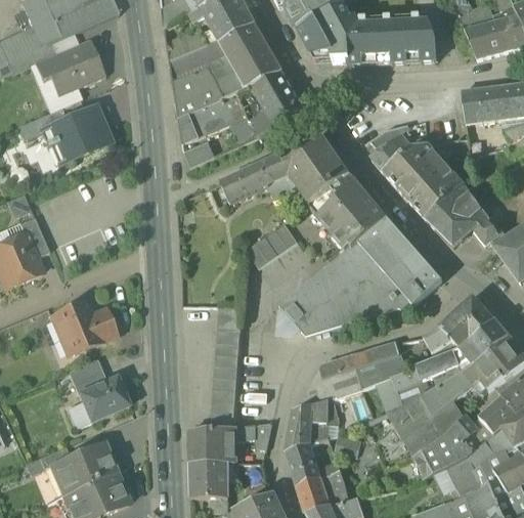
[(34,27),(42,46),(52,42),(74,32),(116,13),(118,12),(113,0),(22,0),(34,27)]
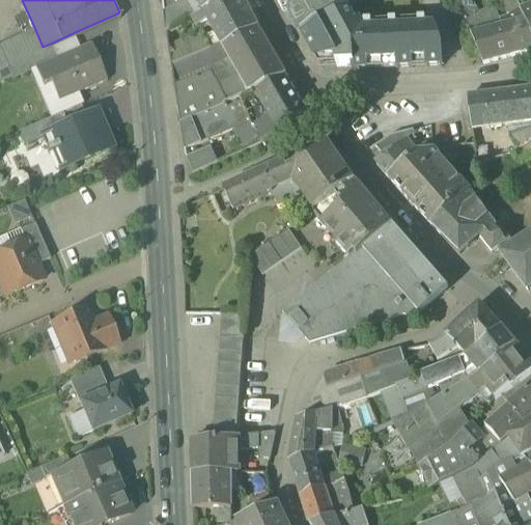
[(166,28),(191,15),(216,0),(163,0),(164,5),(174,0),(195,0),(187,0),(165,12),(166,28)]
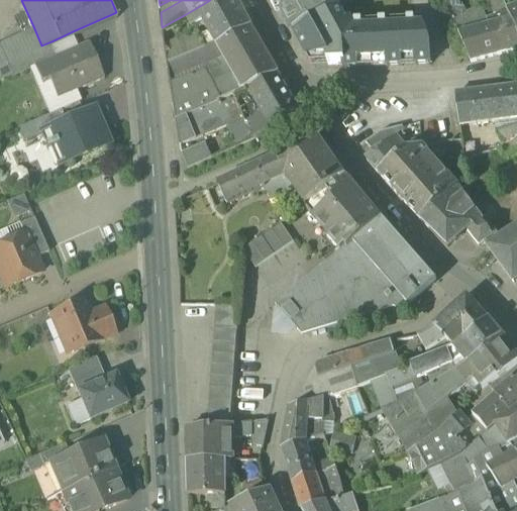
[(250,24),(237,0),(210,0),(186,14),(191,22),(203,15),(216,39),(217,40),(250,24)]
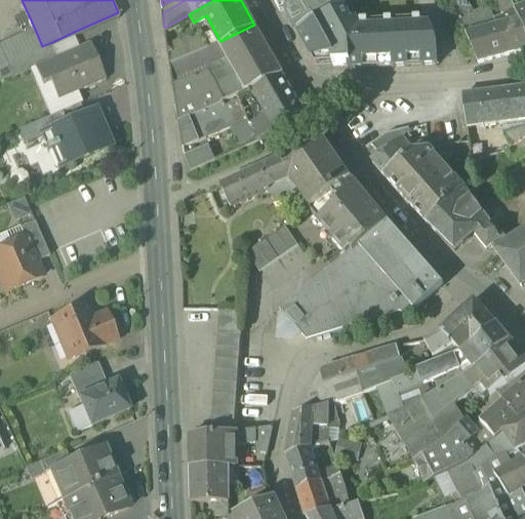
[(349,1),(348,0),(282,0),(298,30),(344,4),(349,1)]
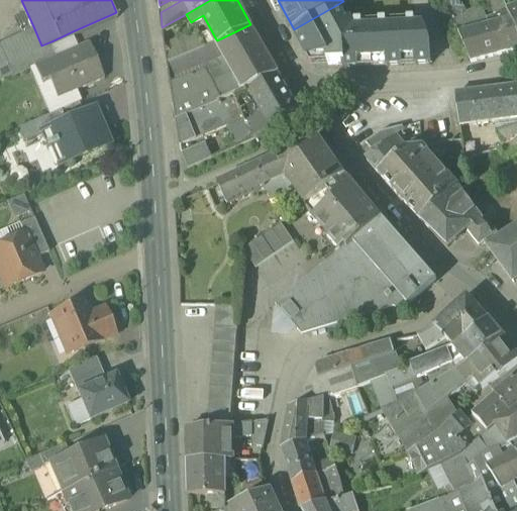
[(455,22),(459,29),(490,22),(487,14),(482,3),(466,10),(460,0),(446,0),(444,1),(454,23),(455,22)]
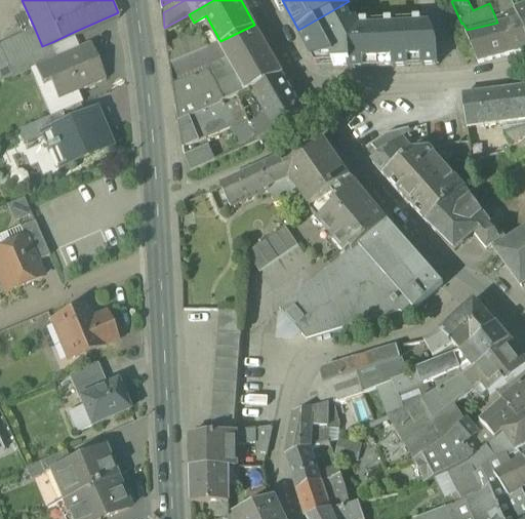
[(497,0),(502,11),(515,6),(512,0),(497,0)]
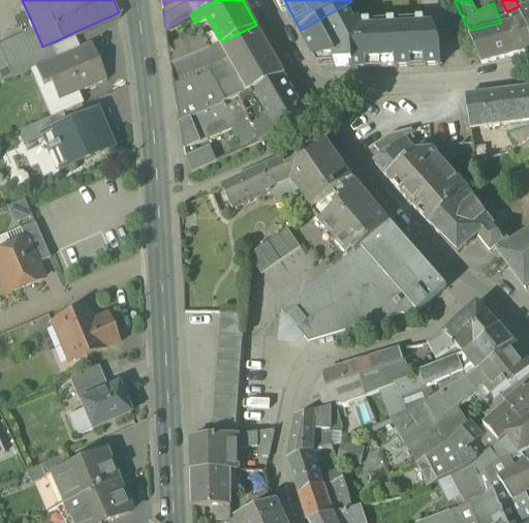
[(528,2),(519,7),(523,16),(528,29),(528,2)]
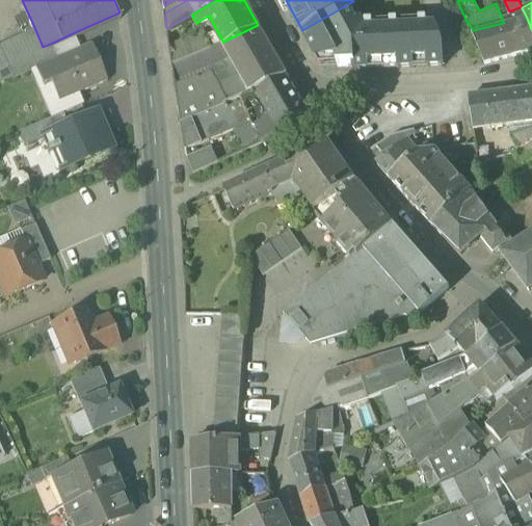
[(348,4),(302,30),(316,56),(337,55),(337,61),(352,61),(353,66),(368,64),(369,57),(398,56),(398,63),(414,62),(414,55),(427,54),(427,61),(443,61),(441,34),(436,23),(427,24),(354,27),(351,21),(355,19),(348,4)]
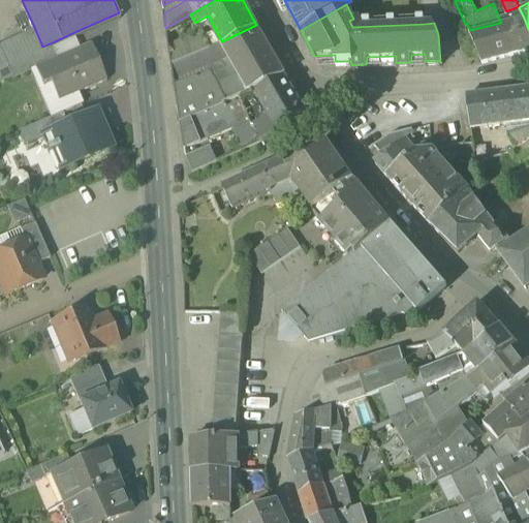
[(506,11),(498,14),(501,23),(523,16),(519,7),(519,6),(506,11)]
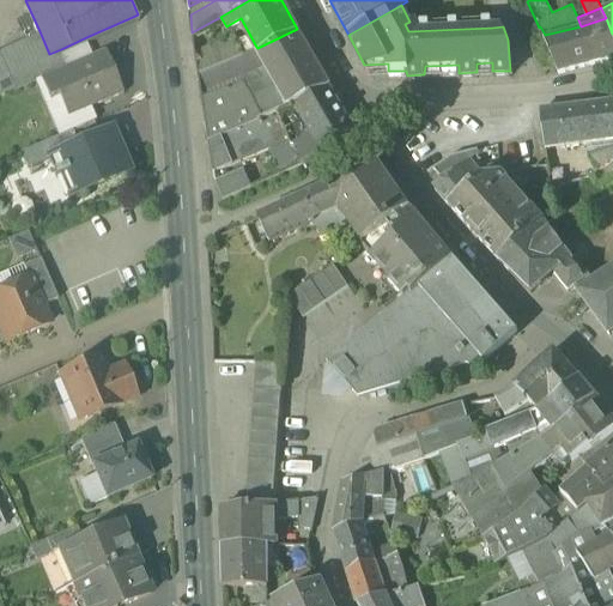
[(408,31),(492,28),(492,17),(410,22),(405,24),(408,31)]
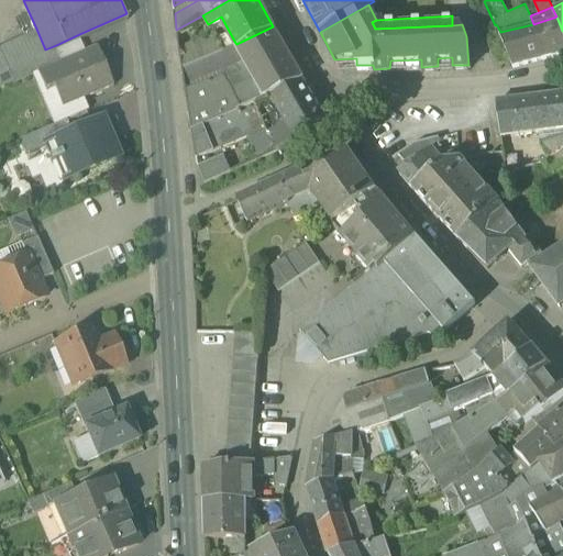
[(545,54),(562,48),(562,31),(556,17),(533,24),(545,54)]
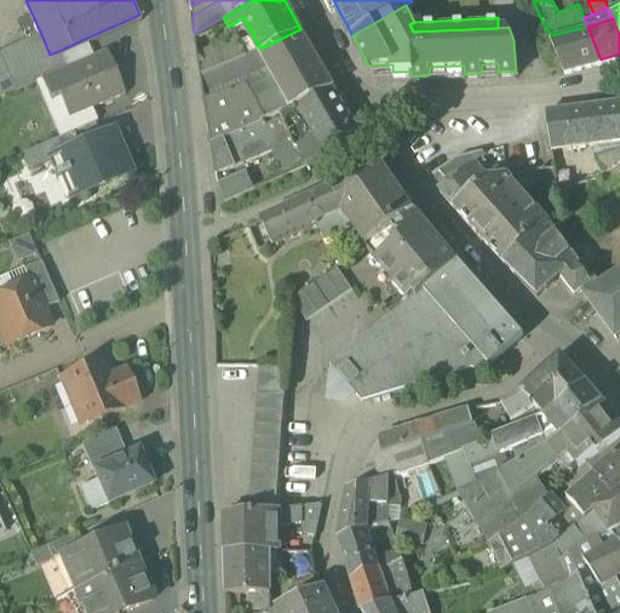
[(601,59),(587,27),(551,35),(564,69),(601,59)]
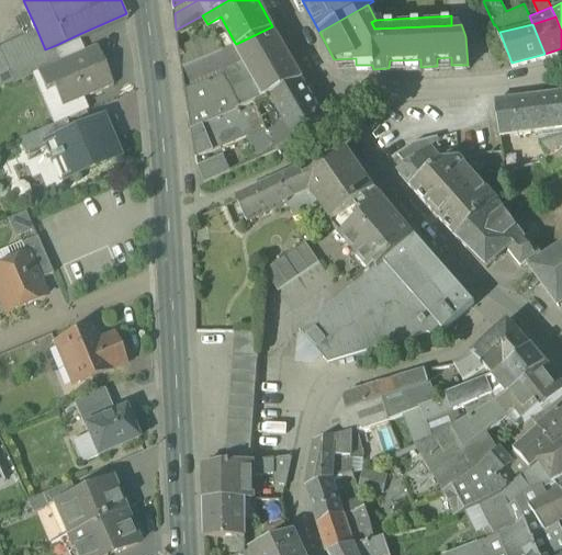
[(302,77),(272,26),(236,44),(243,55),(254,75),(263,93),(269,91),(302,77)]
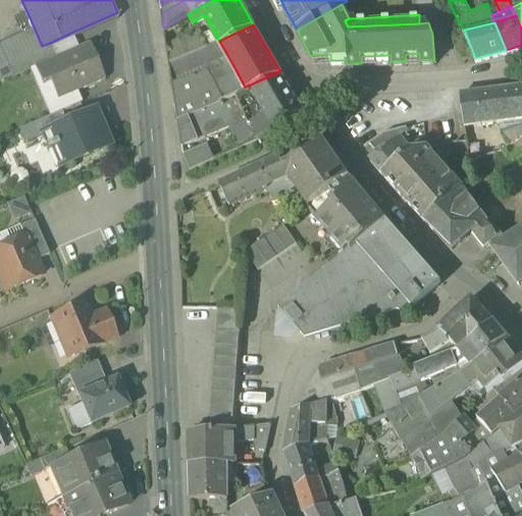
[(52,42),(42,46),(34,27),(0,40),(0,64),(8,61),(30,52),(35,63),(57,53),(52,42)]
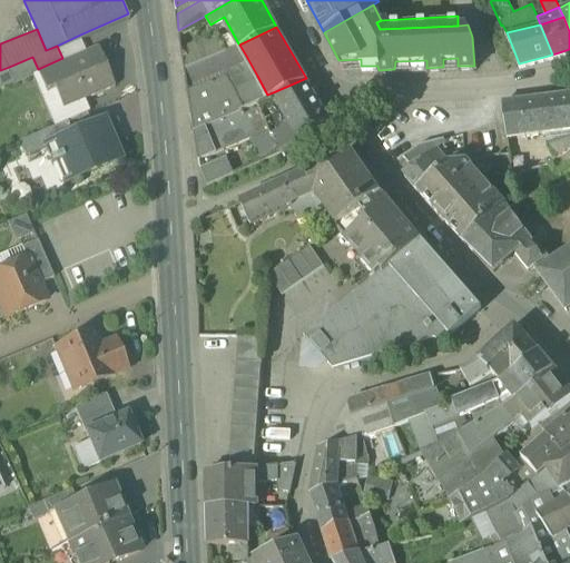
[(180,45),(186,65),(226,48),(218,30),(180,45)]
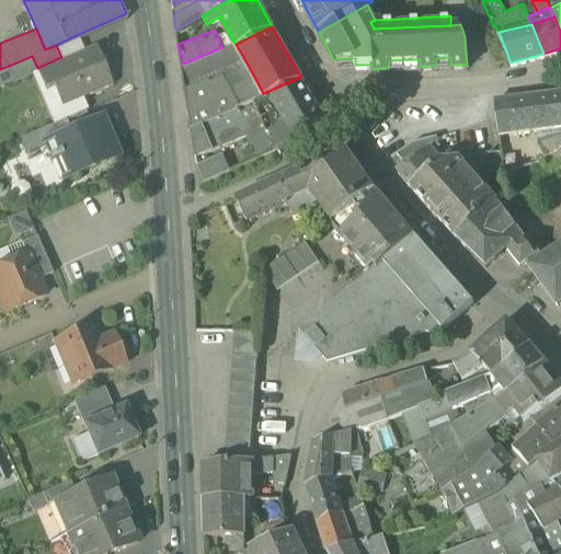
[(61,57),(84,48),(79,34),(56,45),(61,57)]
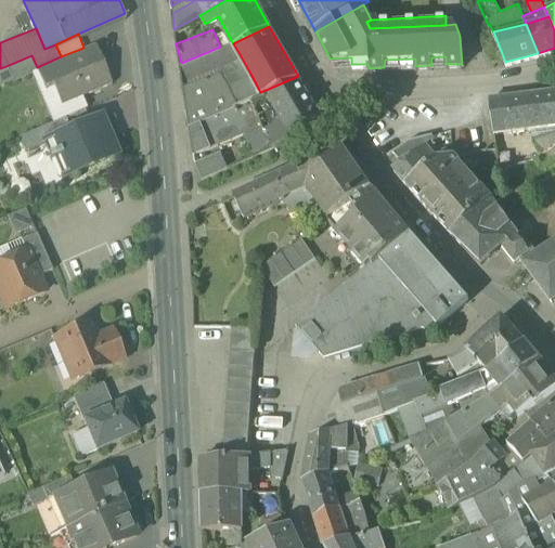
[(41,89),(53,119),(65,115),(87,105),(82,92),(112,80),(95,42),(84,48),(61,56),(37,67),(37,68),(46,87),(41,89)]
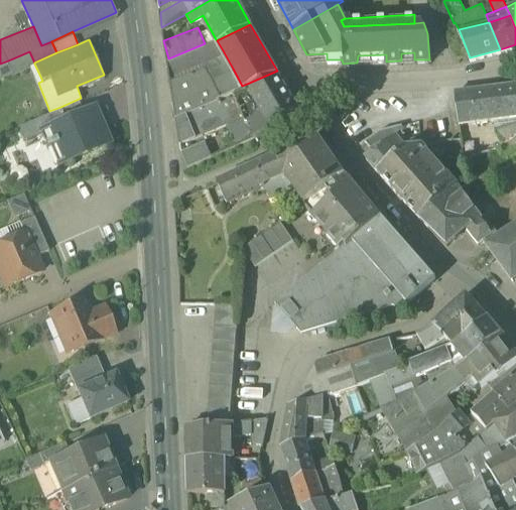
[(168,58),(170,74),(201,60),(223,50),(217,40),(216,39),(205,43),(168,58)]
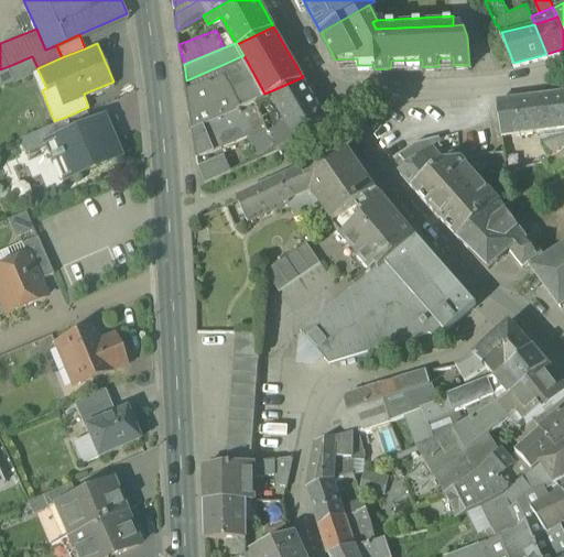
[(243,55),(219,66),(223,72),(230,86),(255,75),(243,55)]
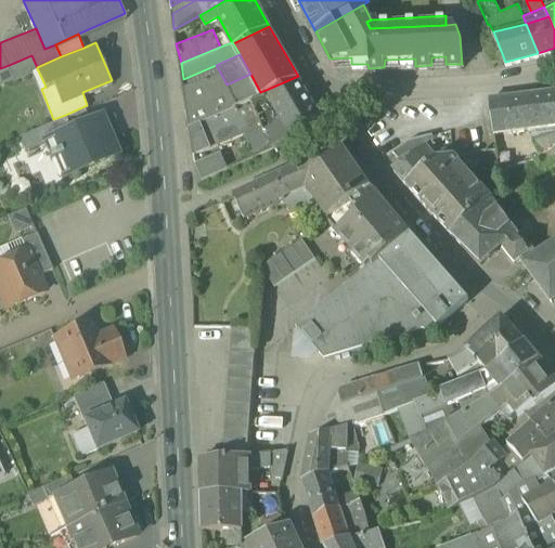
[(14,78),(37,68),(37,67),(31,55),(9,65),(14,78)]
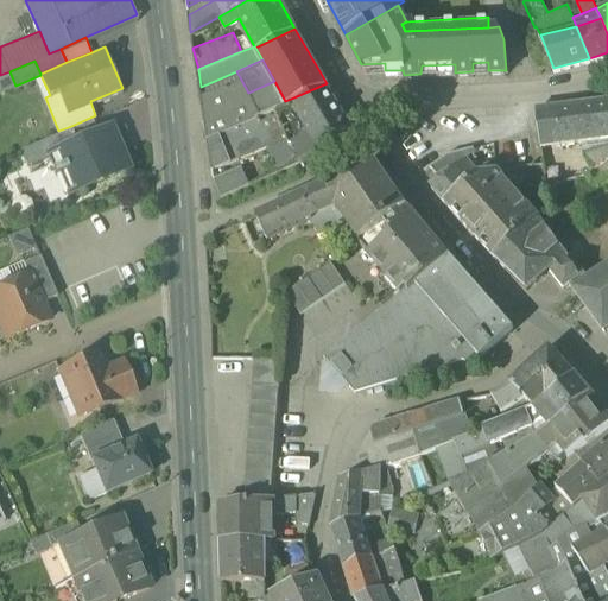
[(422,65),(420,74),(455,73),(455,64),(422,65)]
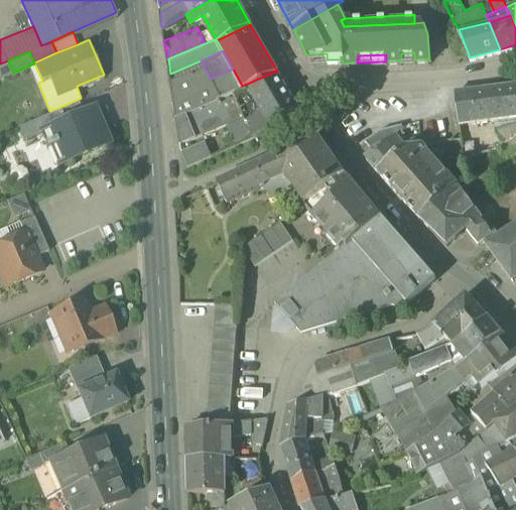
[(170,74),(170,80),(204,66),(201,60),(170,74)]
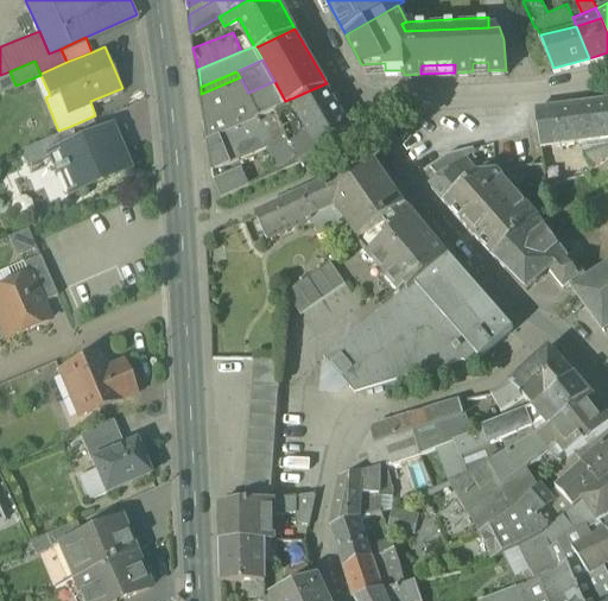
[(201,94),(207,137),(227,127),(285,101),(274,81),(248,93),(240,77),(201,94)]
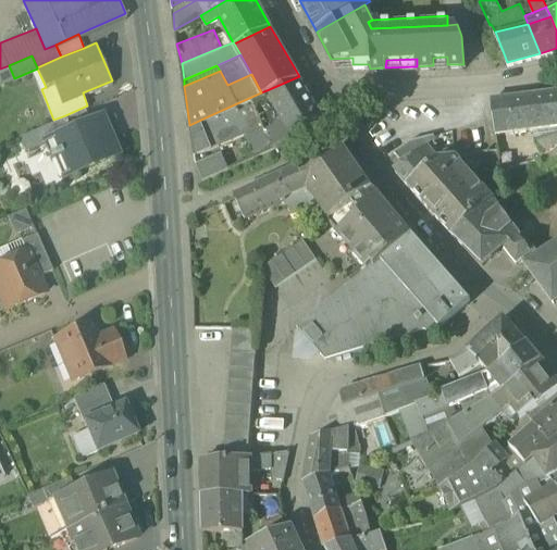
[(264,127),(272,140),(323,117),(313,100),(299,76),(267,90),(275,104),(283,117),(264,127)]
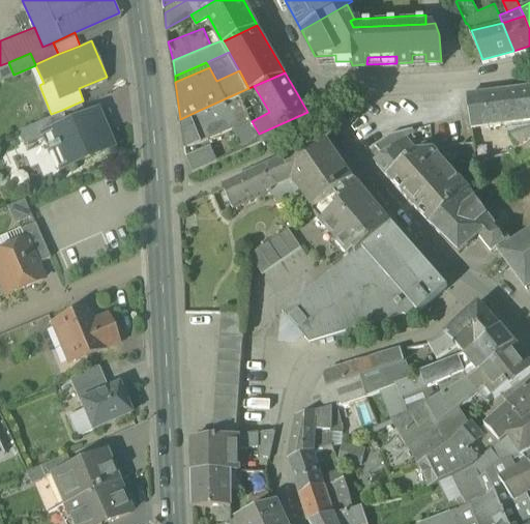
[(529,83),(503,87),(507,120),(529,116),(529,83)]
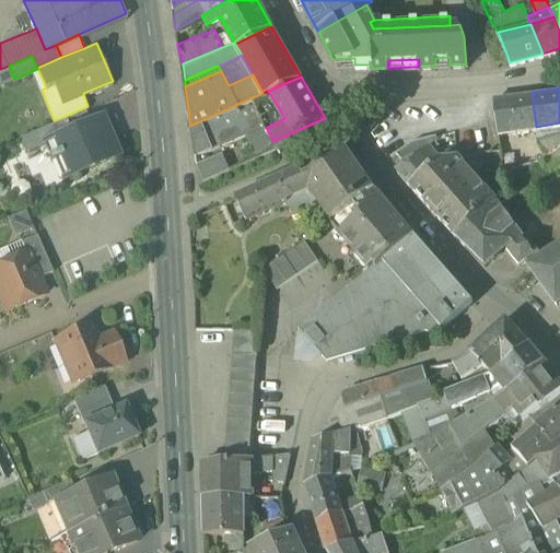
[(190,126),(195,152),(244,134),(246,133),(264,124),(275,118),(270,108),(277,105),(268,91),(263,93),(209,117),(190,126)]
